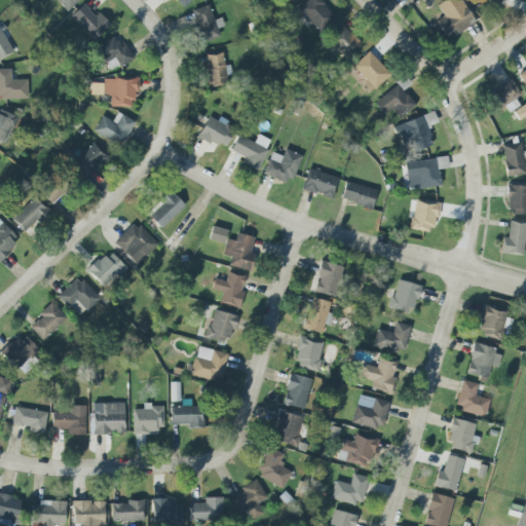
[(52,0),(54,0),(67,12),(78,0),(47,0),(50,2),(52,0)]
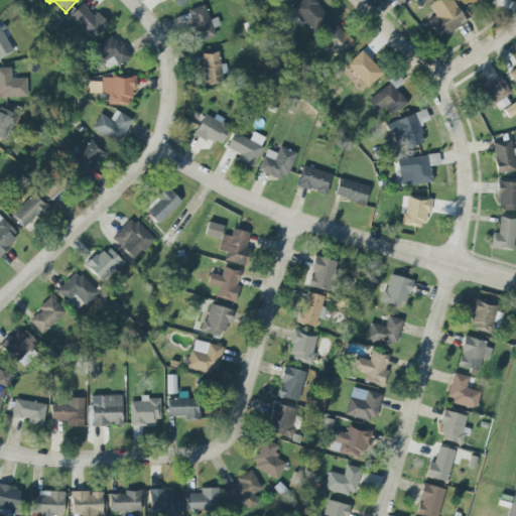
[(301,0),(291,9),(311,30),(327,15),(312,0),(301,0)]
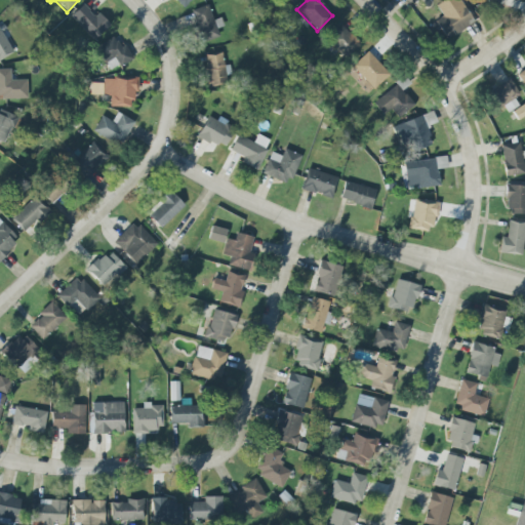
[(474,23),(459,0),(443,0),(437,4),(443,16),(436,21),(447,39),(474,23)]
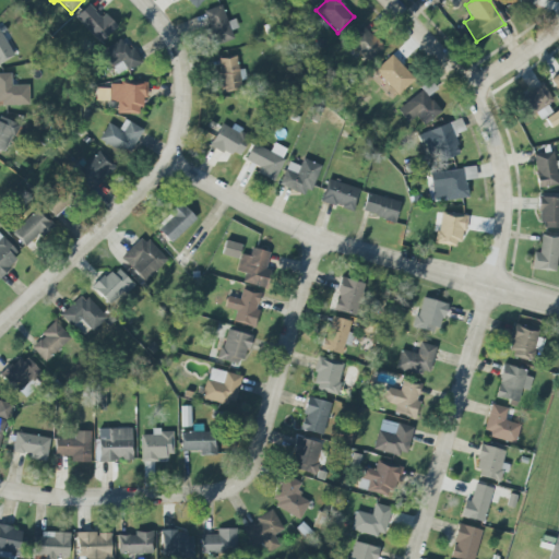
[(98,43),(117,26),(105,13),(100,18),(88,4),(74,18),(98,43)]
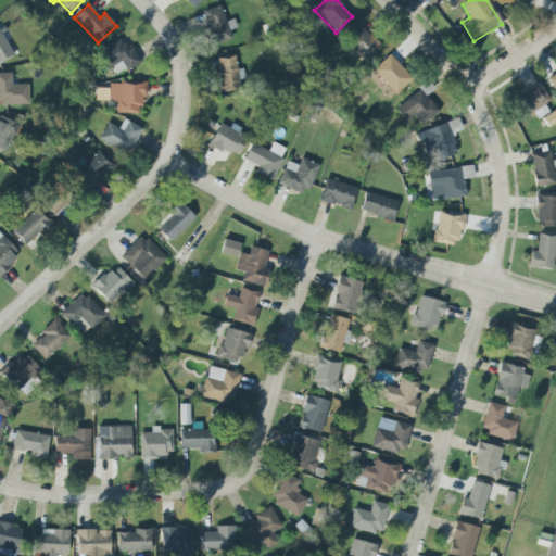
[(237,28),(234,19),(225,22),(219,5),(203,11),(214,45),(231,39),(229,30),(237,28)]
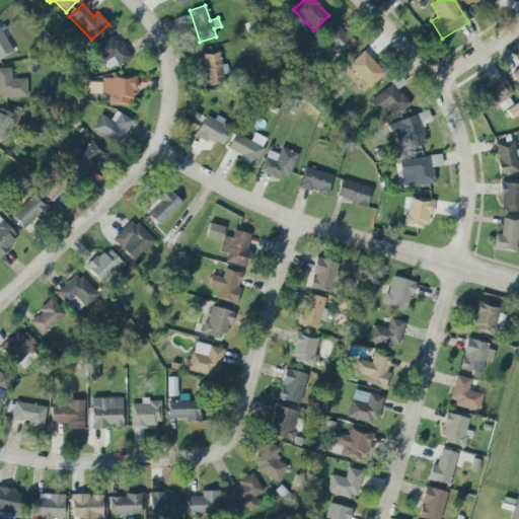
[(342,58),(356,44),(337,24),(322,40),(342,58)]
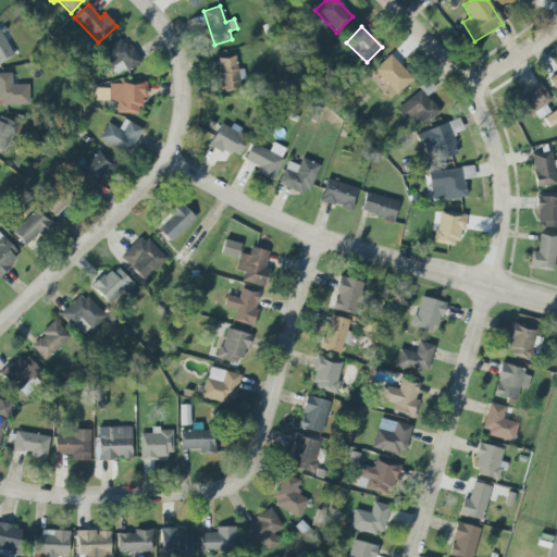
[(0,62),(12,58),(0,28),(0,62)]
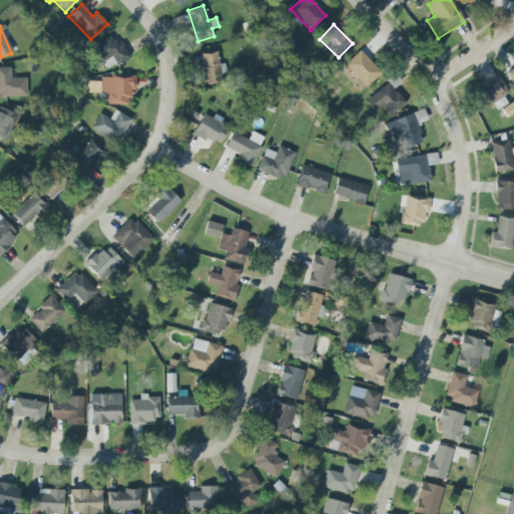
[(103,71),(130,57),(122,44),(117,46),(111,36),(90,47),(103,71)]
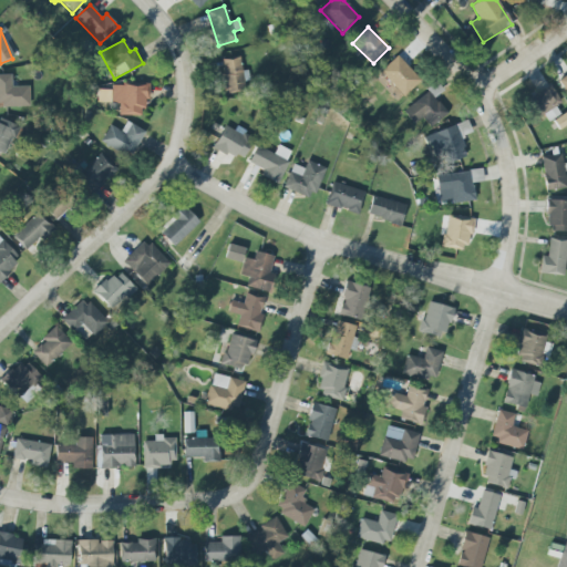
[(418,83),(402,57),(382,69),(398,94),(418,83)]
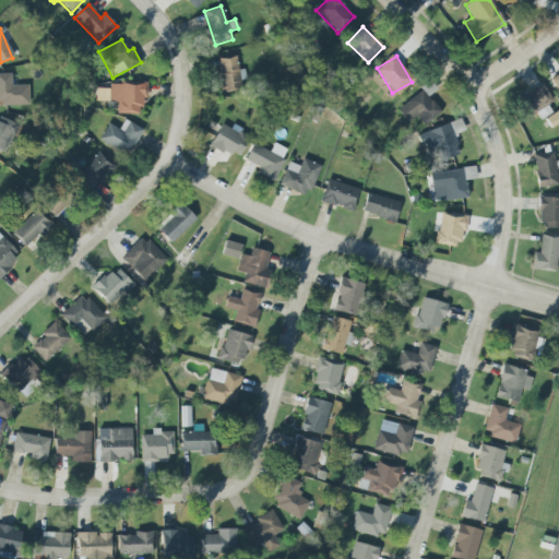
[(238,92),(237,57),(218,58),(219,92),(238,92)]
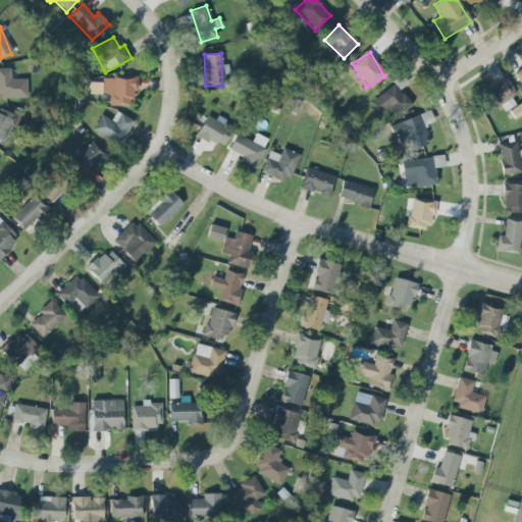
[(521,88),(521,67),(513,74),(521,88)]
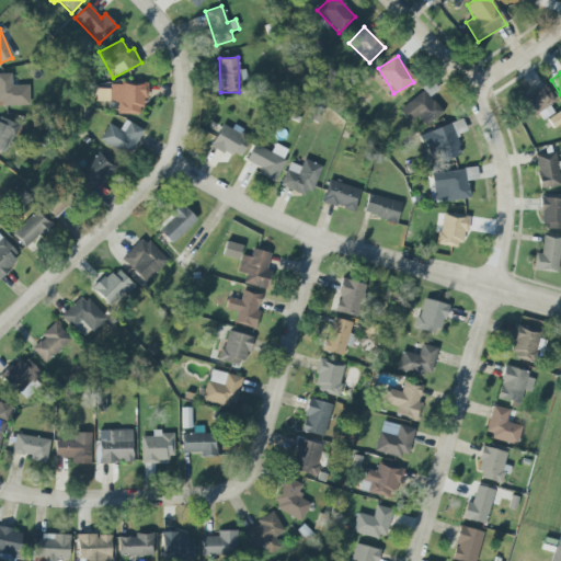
[(11,73),(0,73),(0,105),(29,105),(29,86),(11,86),(11,73)]
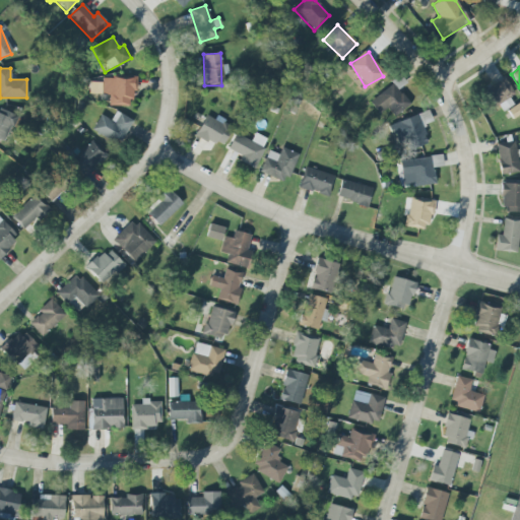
[(398,89),(406,82),(400,75),(369,103),(380,115),(386,109),(394,118),(410,104),(398,89)]
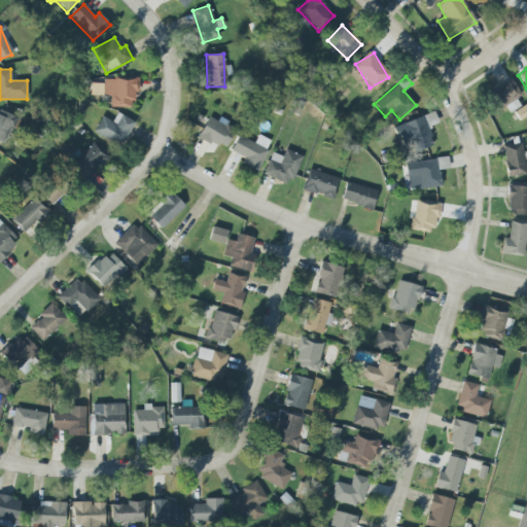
[(132,108),(133,93),(138,93),(138,79),(104,78),(103,96),(109,96),(109,107),(132,108)]
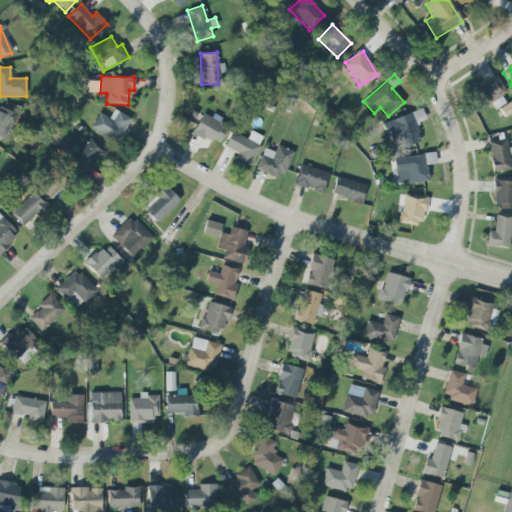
[(505,93),(496,77),(472,91),(482,108),(490,103),(494,110),(505,104),(500,96),(505,93)]
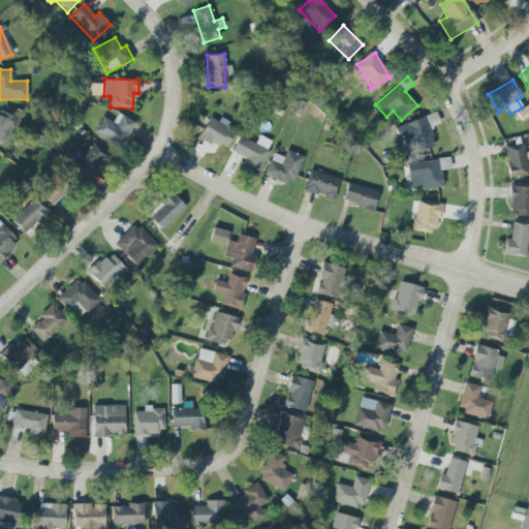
[(528,116),(528,106),(528,104),(516,112),(521,121),(528,116)]
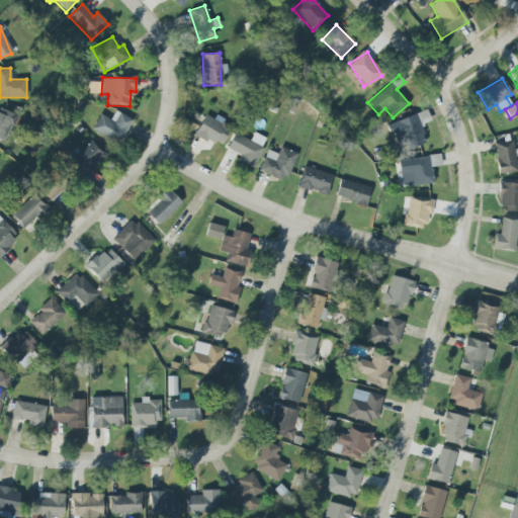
[(0,109),(0,139),(6,142),(15,115),(0,109)]
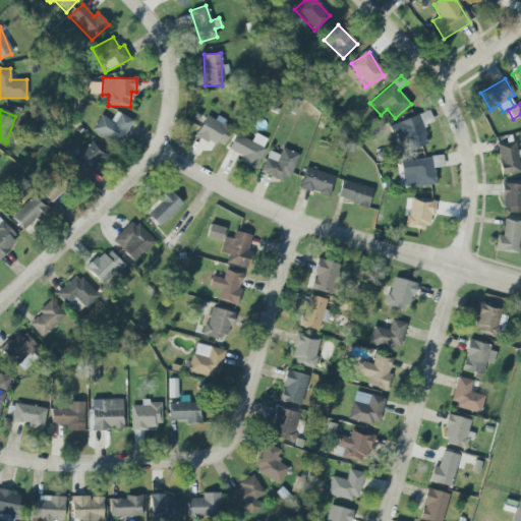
[(92,129),(119,145),(133,121),(116,111),(111,120),(101,115),(92,129)]
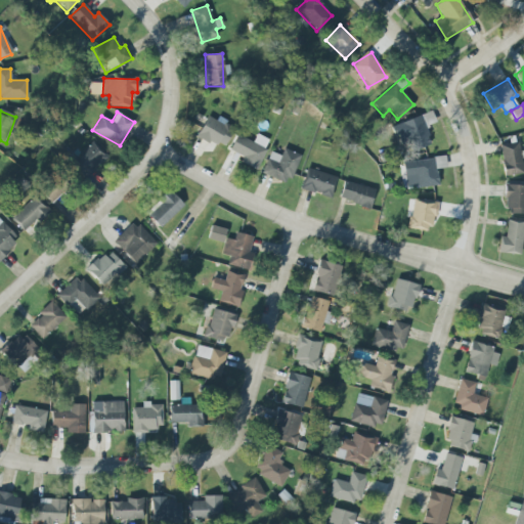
[(436,123),(432,112),(394,125),(400,144),(406,141),(410,151),(431,144),(425,127),(436,123)]
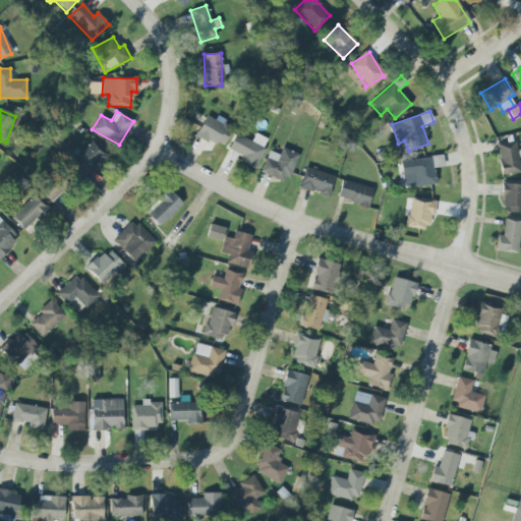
[(195,134),(221,149),(232,128),(207,114),(195,134)]
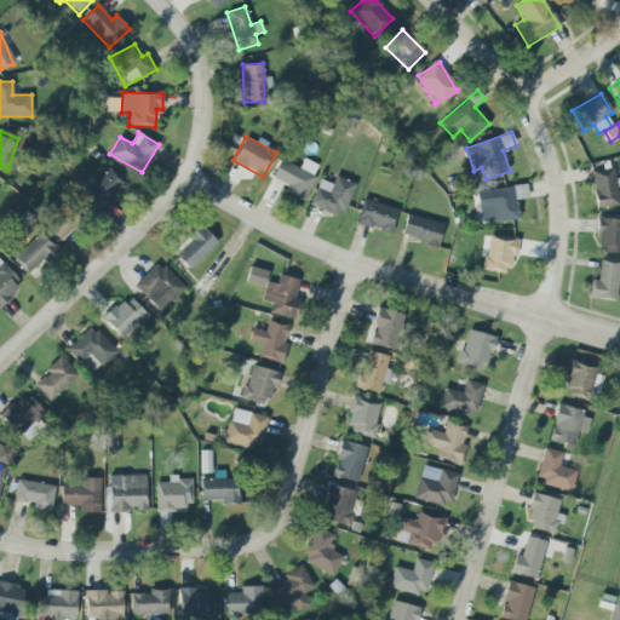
[(319,166),(303,159),(299,167),(280,159),(270,178),(287,185),(283,193),(303,201),(319,166)]
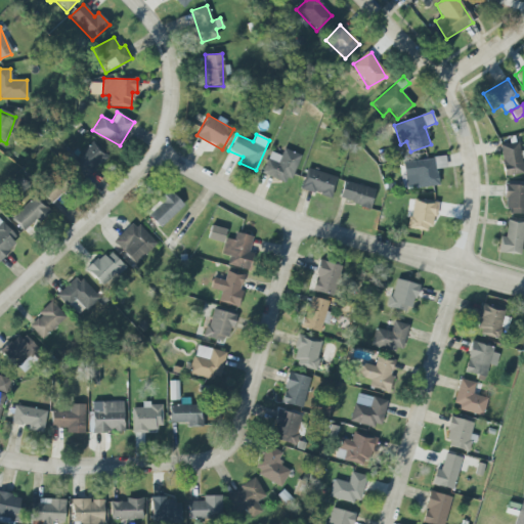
[(107,156),(91,141),(71,164),(86,178),(107,156)]
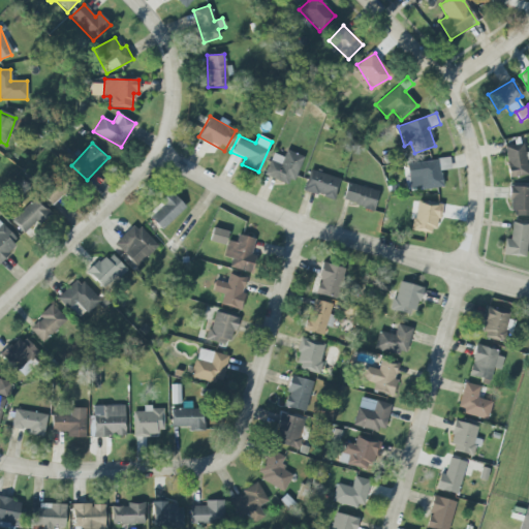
[(528,175),(523,144),(504,147),(509,178),(528,175)]
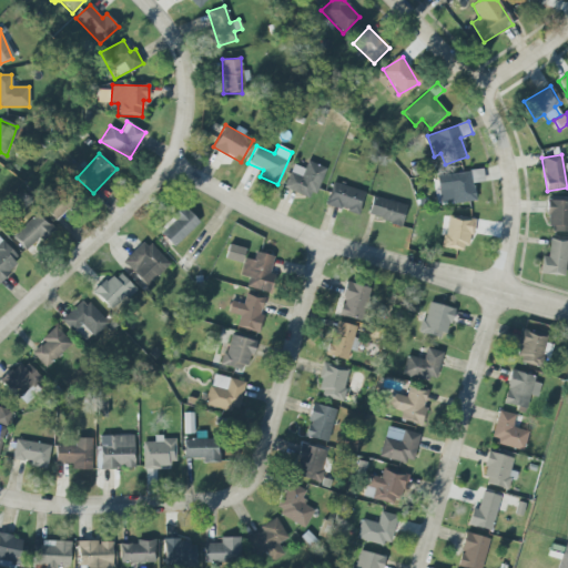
[(312,198),(325,168),(307,161),(304,169),(293,164),(284,186),(312,198)]
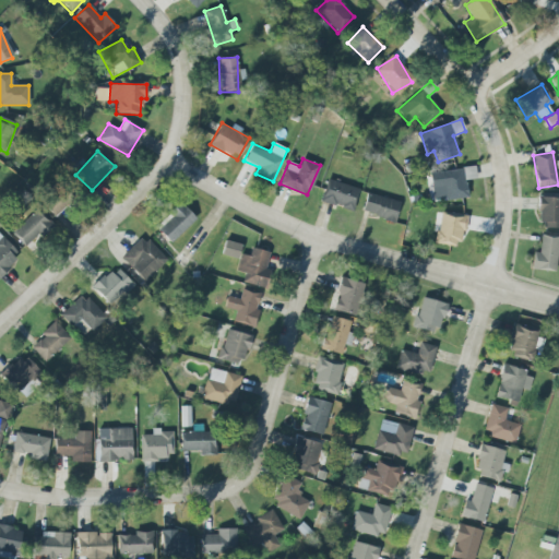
[(476,179),(475,167),(429,173),(432,202),(467,198),(465,180),(476,179)]
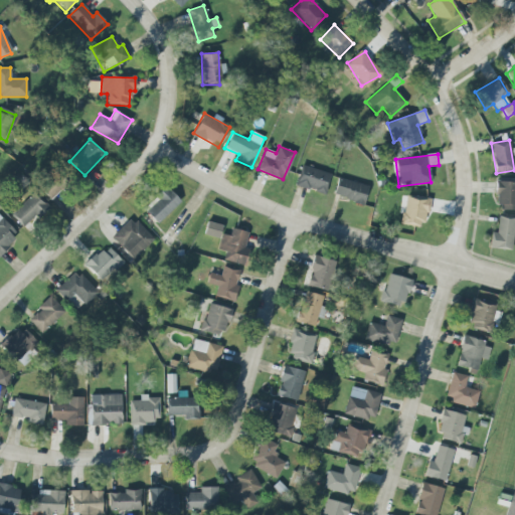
[(325,194),(330,173),(301,166),(296,187),(325,194)]
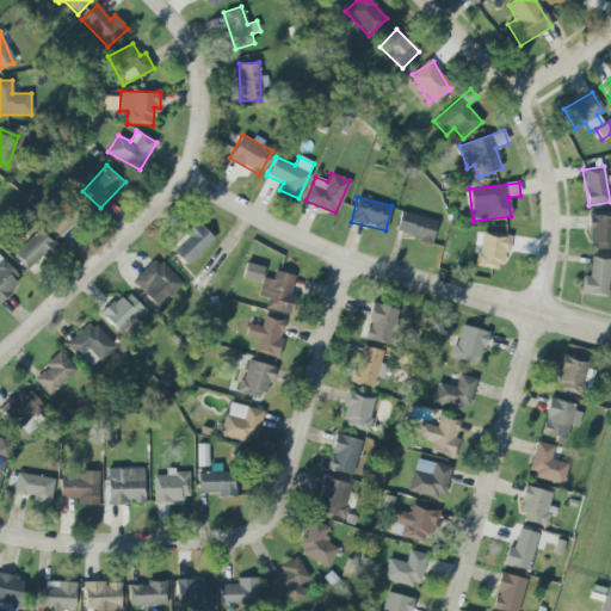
[(78,220),(65,207),(47,224),(59,238),(78,220)]
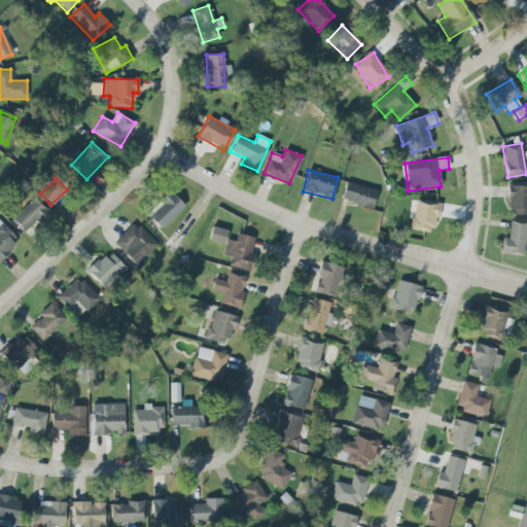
[(377,188),(345,183),(342,203),(374,208),(377,188)]
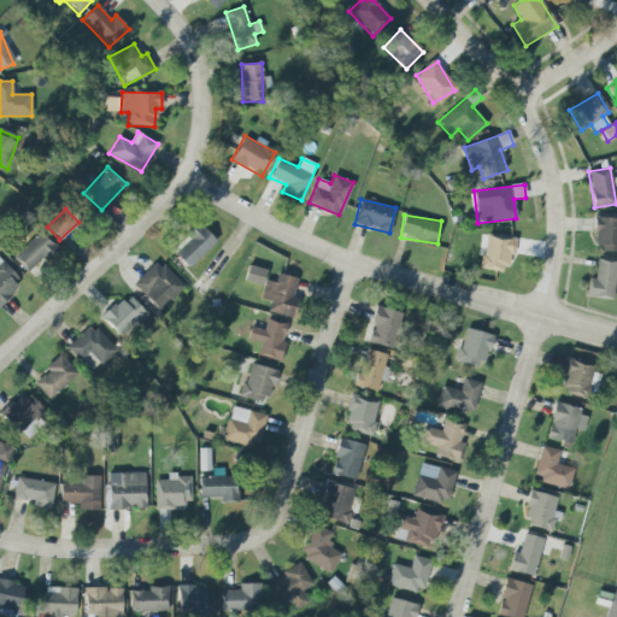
[(616,251),(616,218),(595,218),(595,251),(616,251)]
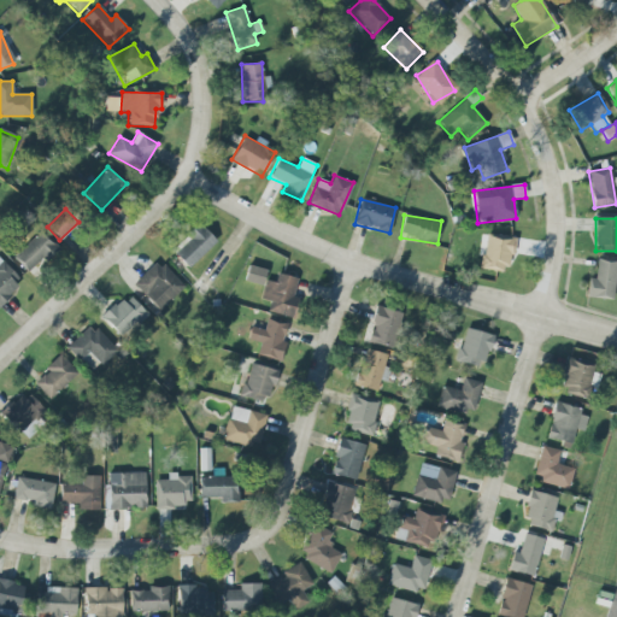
[(188,268),(216,241),(199,224),(171,251),(188,268)]
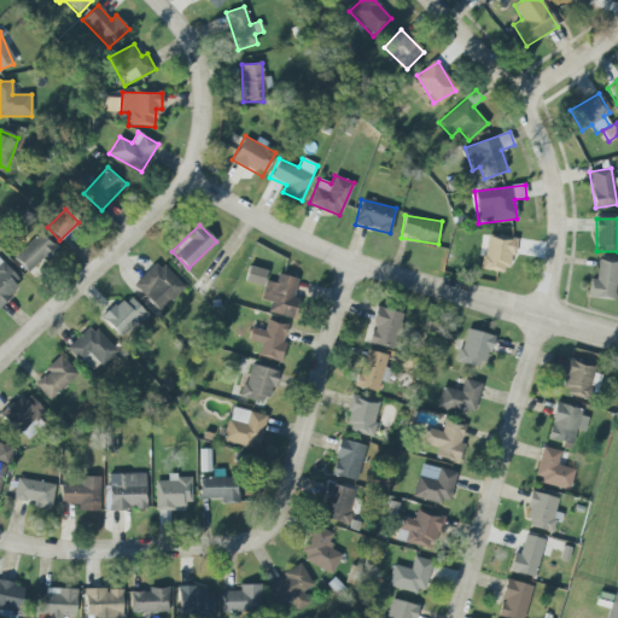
[(28,273),(54,248),(40,232),(13,257),(28,273)]
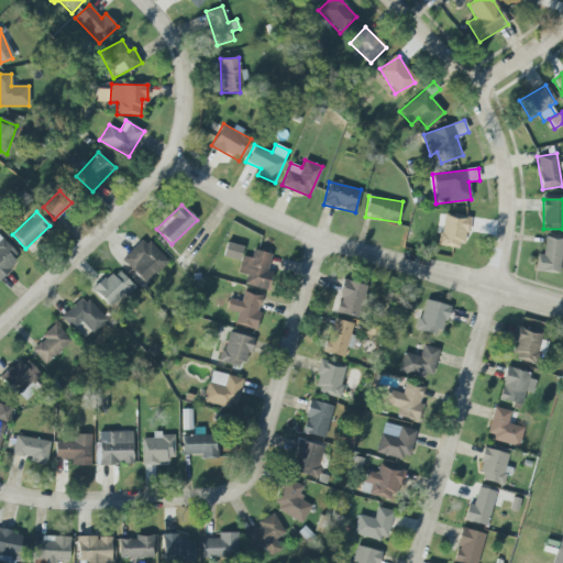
[(439,246),(464,249),(467,217),(442,214),(439,246)]
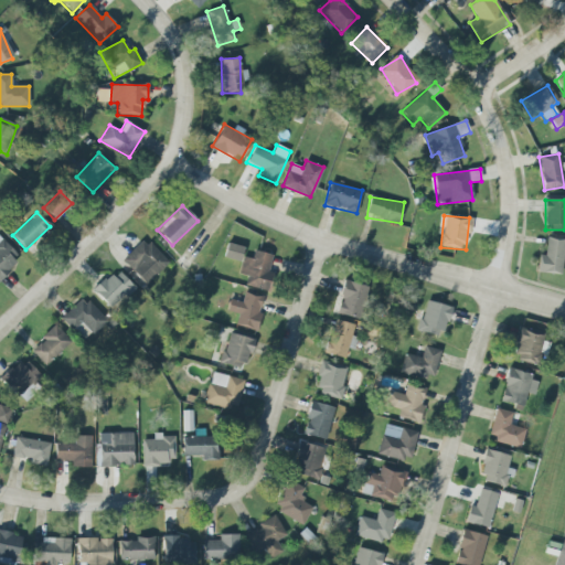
[(0,276),(20,258),(0,237),(0,276)]
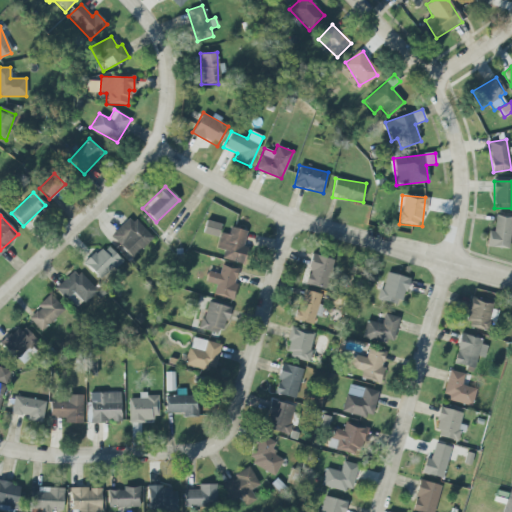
[(489,231),(486,246),(508,249),(511,223),(511,217),(495,215),(493,231),(489,231)]
